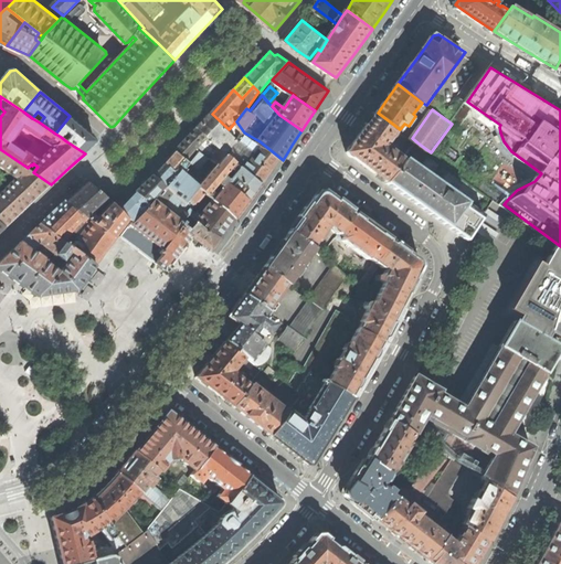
[(350,151),(389,181),(406,158),(385,144),(388,140),(390,141),(400,129),(378,113),(363,132),(350,151)]
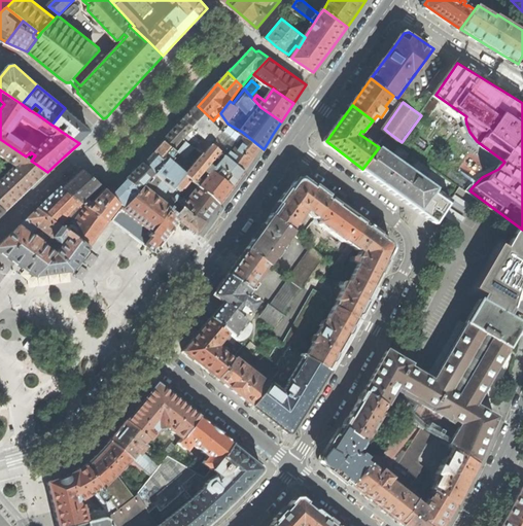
[(192,112),(185,118),(195,127),(193,130),(196,134),(199,131),(209,140),(204,145),(189,134),(185,137),(189,140),(197,146),(205,152),(206,153),(214,144),(223,130),(213,120),(198,106),(192,112)]
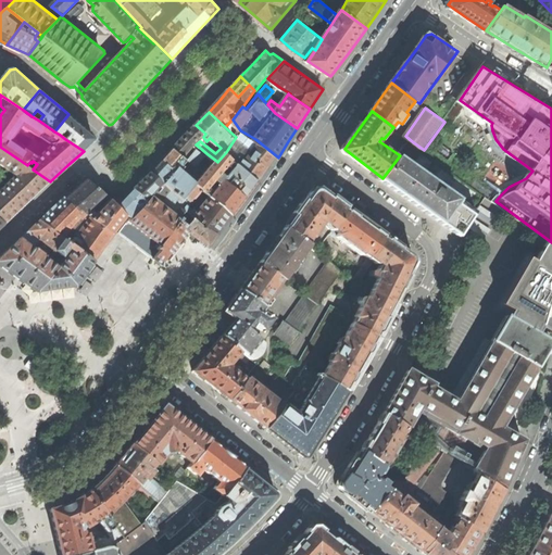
[(84,126),(69,114),(54,131),(60,135),(66,128),(71,133),(65,139),(84,151),(97,139),(97,137),(84,126)]
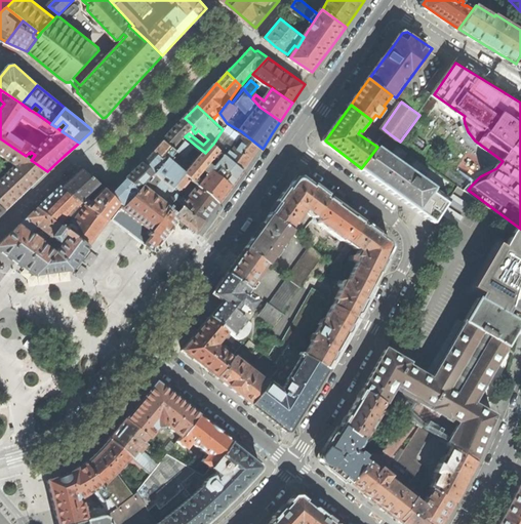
[(175,128),(165,139),(175,148),(185,136),(189,133),(192,129),(194,126),(185,118),(175,128)]
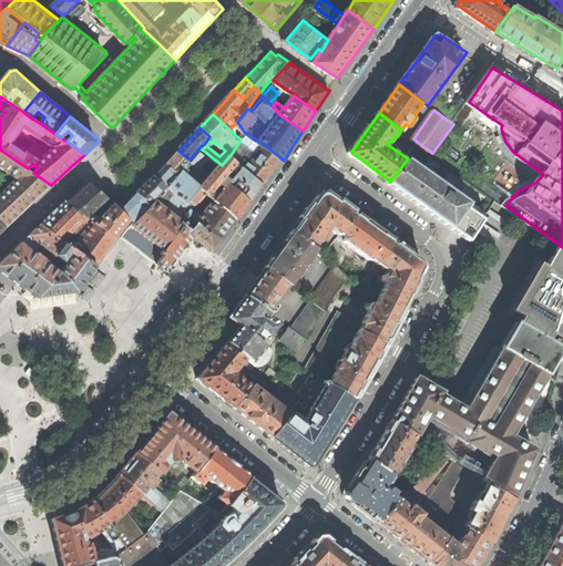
[(274,173),(283,160),(260,142),(245,133),(241,140),(231,155),(265,184),(274,173)]
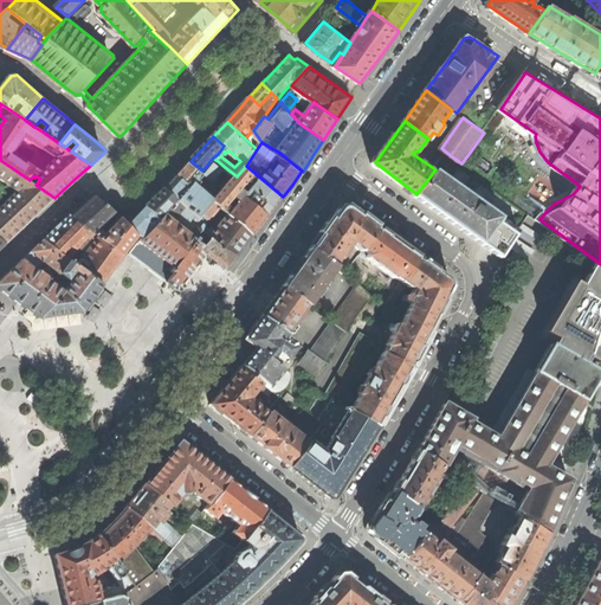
[(446,216),(485,243),(504,218),(484,204),(473,195),(469,193),(450,180),(461,163),(448,154),(435,169),(417,194),(446,216)]
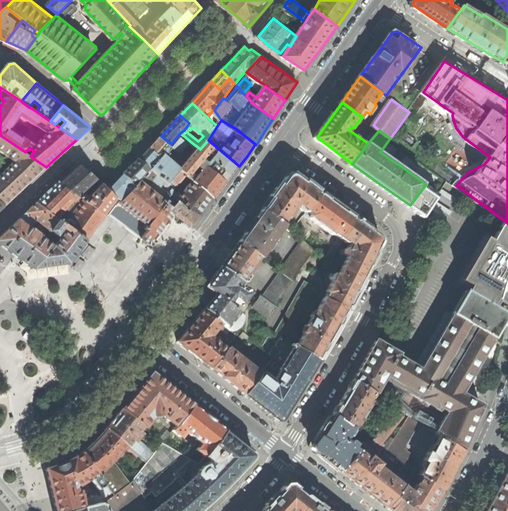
[(0,199),(6,204),(25,186),(46,167),(30,156),(25,152),(0,135),(0,199)]
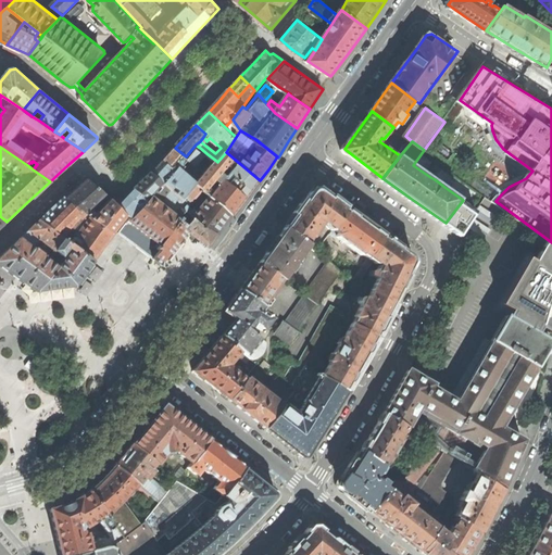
[(170,153),(164,159),(176,171),(165,183),(167,185),(184,198),(198,184),(198,183),(184,171),(187,167),(185,165),(189,160),(186,156),(175,148),(170,153)]
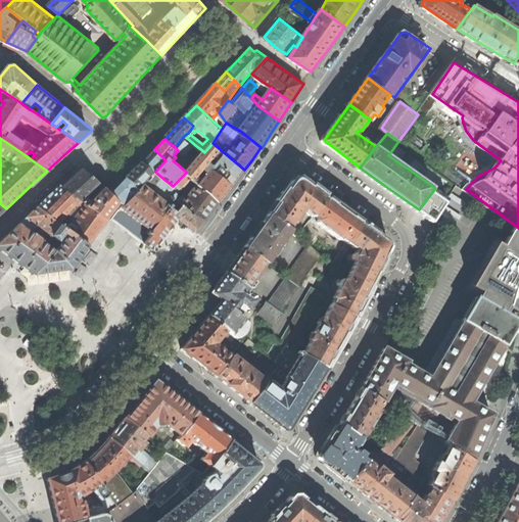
[(195,145),(188,139),(180,149),(188,155),(195,145)]
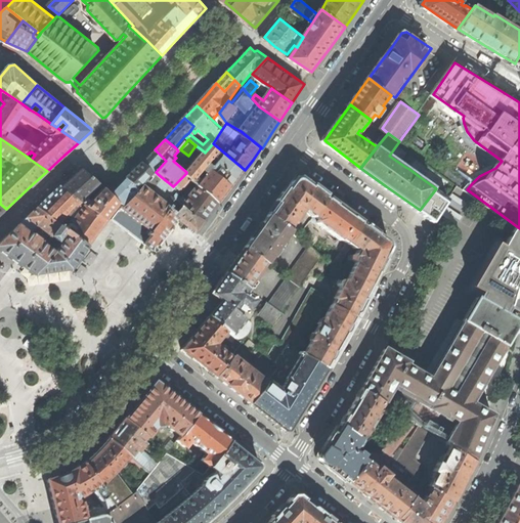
[(229,191),(232,188),(235,183),(239,179),(242,175),(245,170),(213,143),(205,153),(204,151),(186,172),(186,173),(193,178),(200,184),(221,202),(224,199),(226,194),(229,191)]
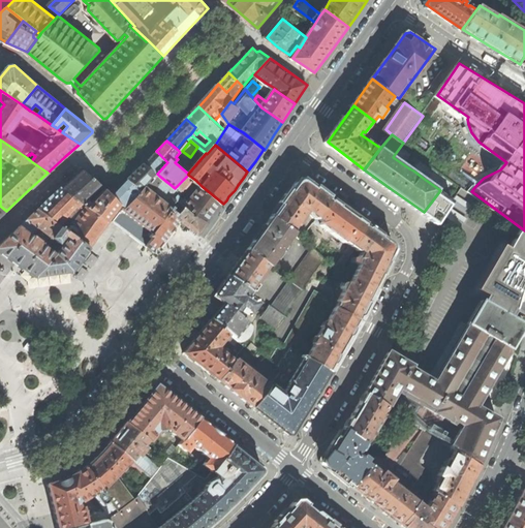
[(151,157),(145,163),(157,174),(167,162),(156,151),(151,157)]
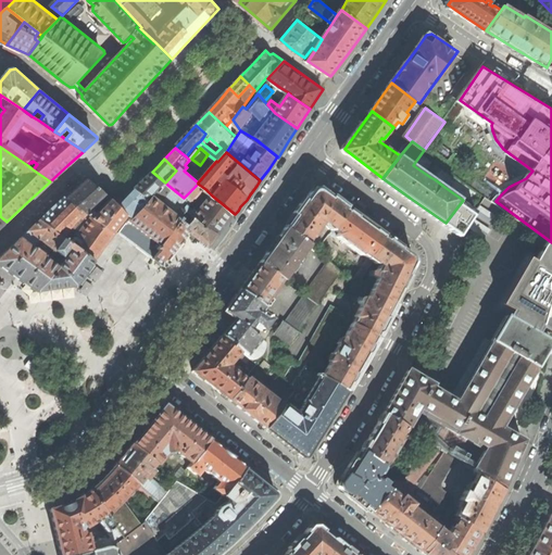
[(143,180),(136,188),(149,200),(159,189),(160,190),(163,186),(165,187),(167,185),(165,183),(152,172),(143,180)]
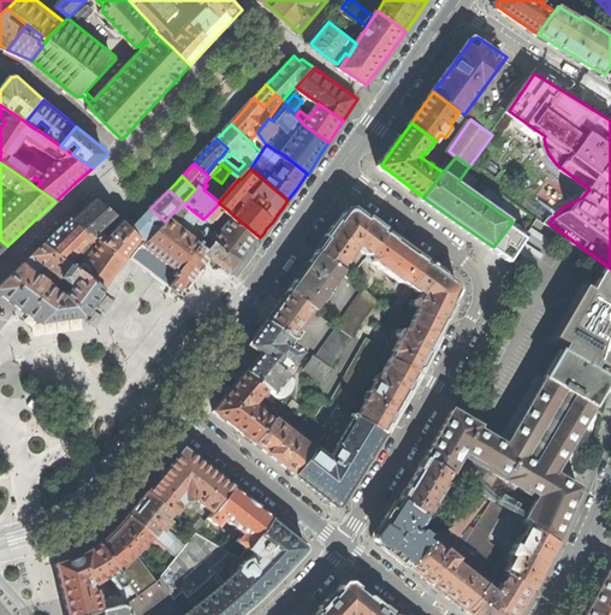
[(87,207),(73,219),(96,236),(120,214),(98,196),(87,207)]
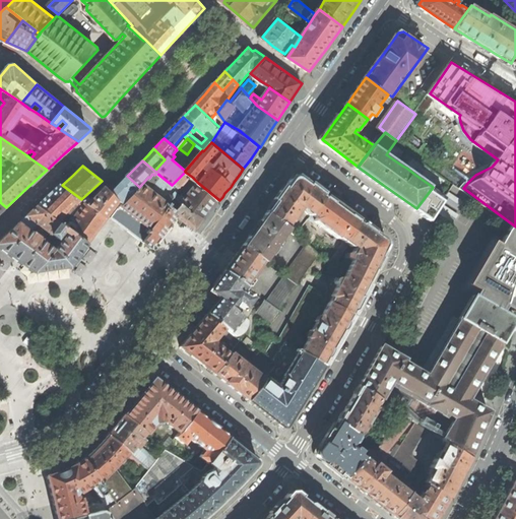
[(212,210),(219,200),(198,183),(187,197),(184,195),(183,196),(178,192),(182,187),(183,187),(192,177),(185,172),(172,185),(168,189),(177,197),(179,199),(183,202),(196,212),(207,217),(212,210)]
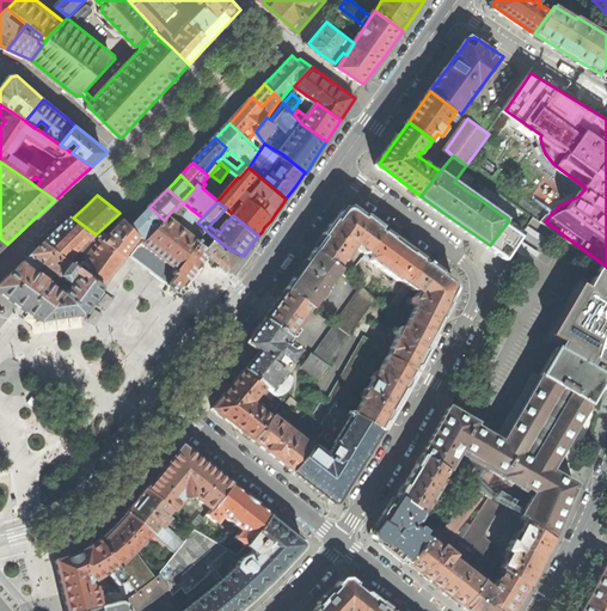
[(169,215),(170,217),(143,244),(135,255),(153,269),(172,283),(179,275),(177,273),(181,268),(179,268),(201,240),(208,232),(197,222),(202,218),(184,203),(182,206),(178,211),(176,209),(169,215)]
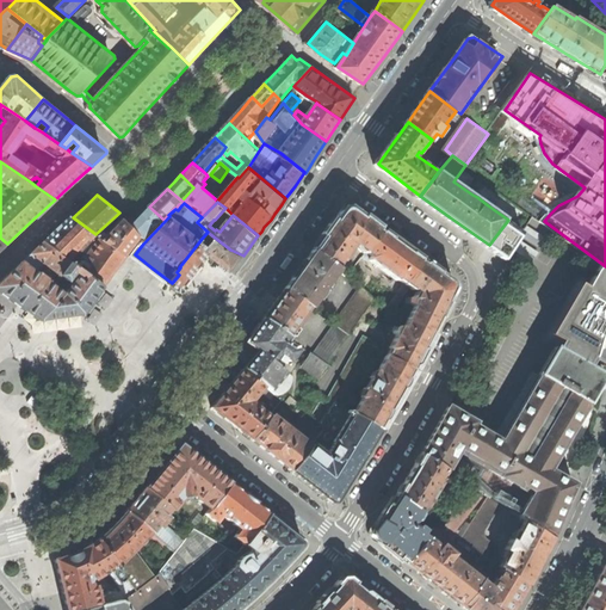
[(332,228),(317,248),(340,265),(345,258),(346,259),(347,259),(357,247),(357,245),(354,244),(358,240),(362,244),(362,245),(369,251),(387,229),(354,205),(351,205),(346,207),(332,228)]
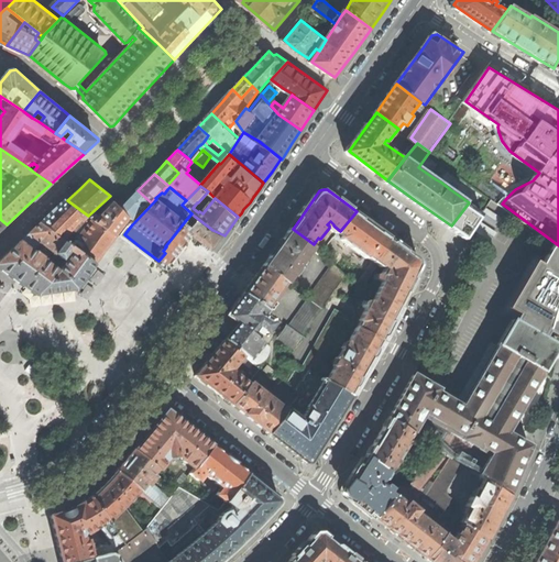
[(151,202),(138,190),(131,198),(125,202),(121,208),(131,219),(134,221),(152,202),(151,202)]
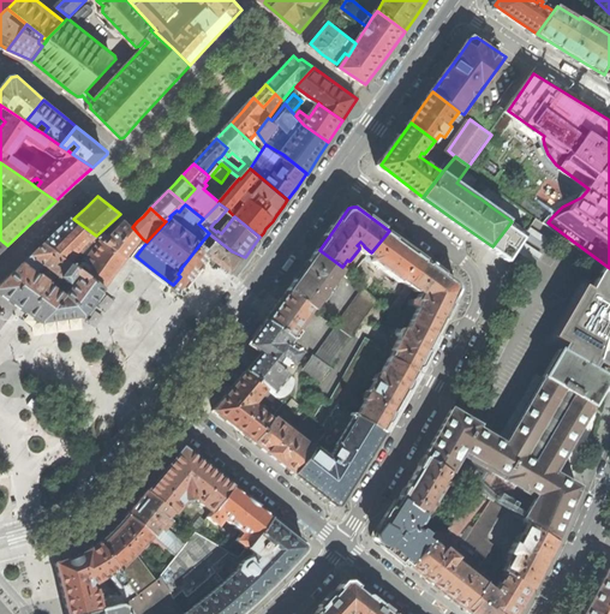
[(61,230),(47,244),(106,287),(117,274),(129,258),(102,239),(88,260),(82,255),(97,236),(96,236),(73,219),(61,230)]
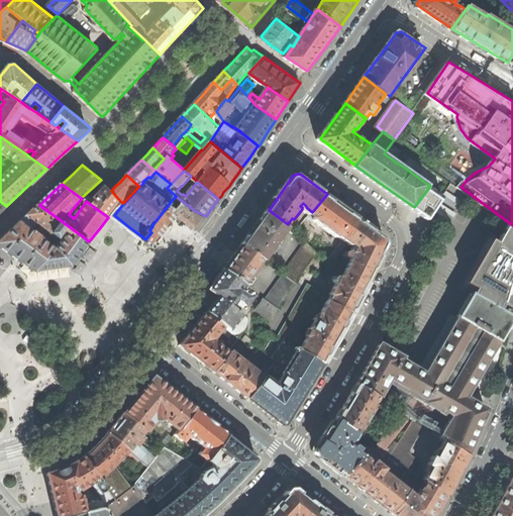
[(108,188),(105,185),(92,198),(88,193),(82,198),(86,201),(108,217),(114,209),(120,201),(111,191),(108,188)]
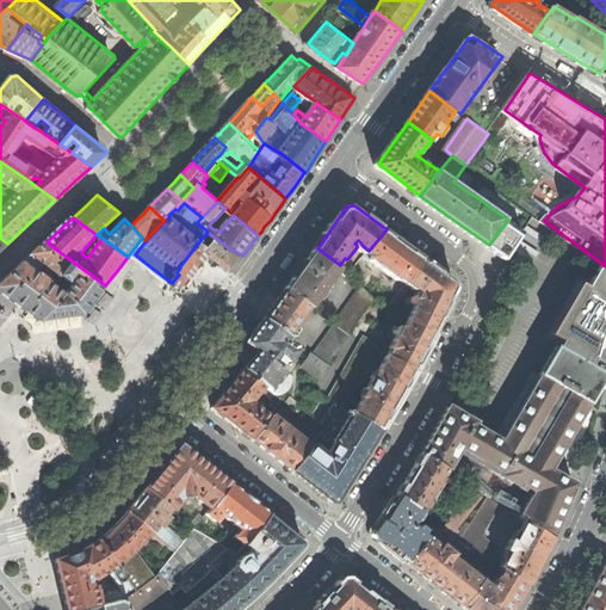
[(404,244),(387,229),(369,251),(373,254),(371,259),(400,279),(401,278),(407,283),(426,259),(404,244)]
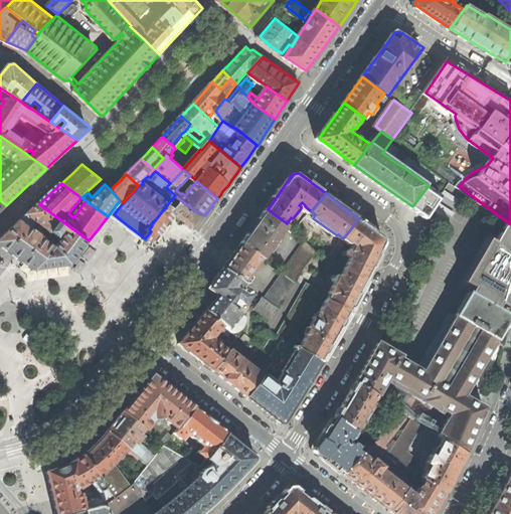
[(175,195),(169,202),(171,204),(177,197),(175,195)]
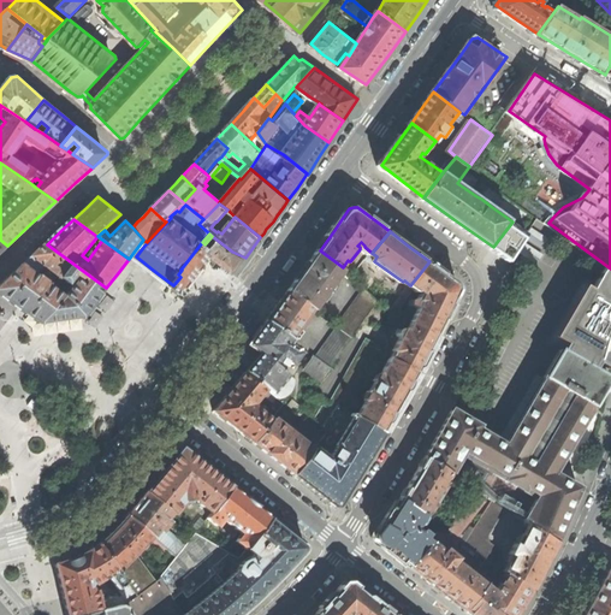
[(235,272),(245,258),(232,252),(217,240),(212,244),(213,247),(211,249),(212,250),(209,253),(213,256),(224,265),(235,272)]
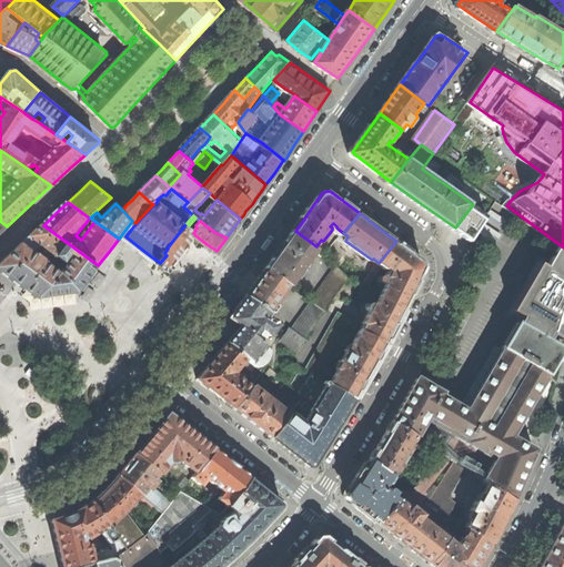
[(183,252),(197,236),(193,233),(195,231),(194,230),(189,225),(187,223),(167,249),(168,249),(164,253),(167,255),(160,263),(170,271),(183,252)]
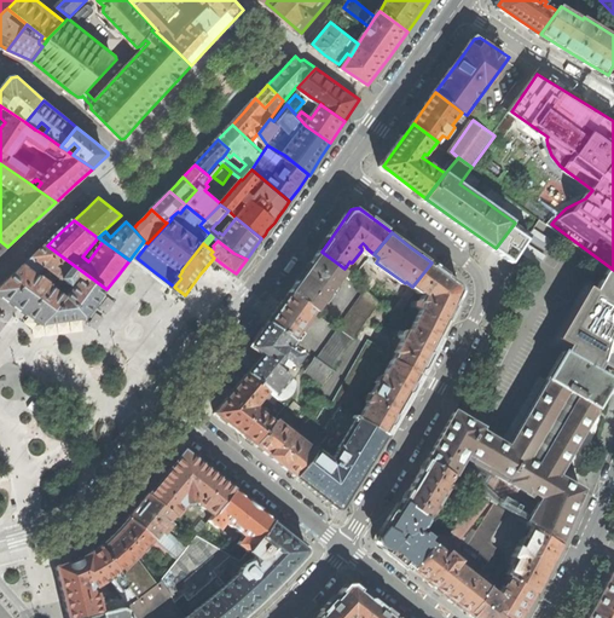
[(47,246),(36,255),(0,289),(0,290),(33,315),(45,324),(46,323),(85,317),(87,317),(106,289),(47,246)]
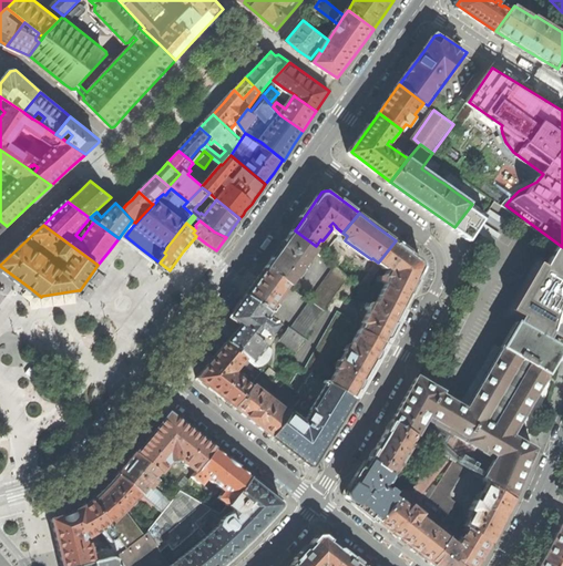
[(282,247),(267,268),(289,284),(290,285),(317,247),(316,246),(295,230),(282,247)]
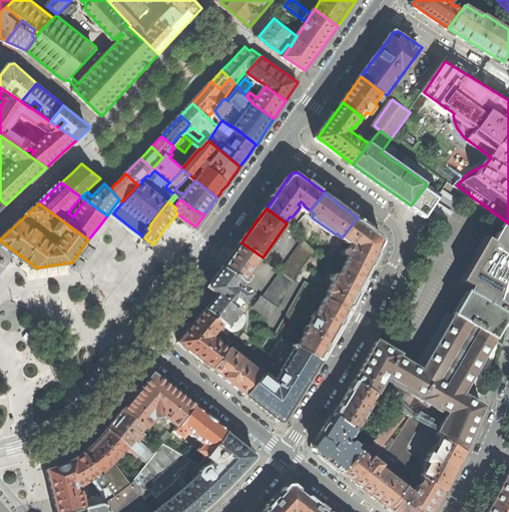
[(387,238),(358,217),(342,237),(349,242),(352,241),(354,243),(351,249),(344,249),(344,253),(348,253),(349,256),(350,257),(351,257),(346,268),(367,279),(377,260),(387,238)]
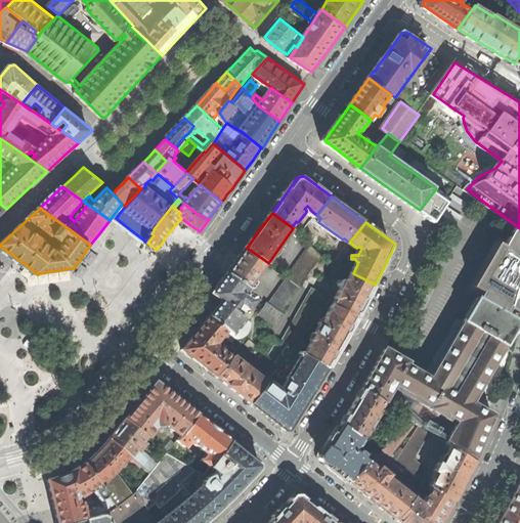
[(483,291),(481,296),(492,303),(491,304),(508,313),(511,308),(517,310),(519,296),(519,228),(518,227),(514,232),(506,246),(502,244),(476,287),(477,288),(483,291)]
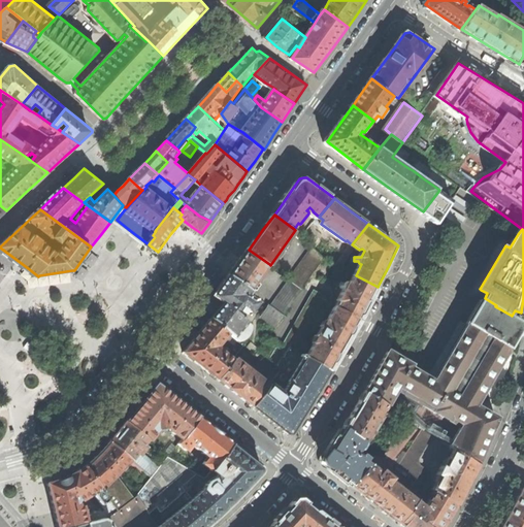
[(316,246),(292,281),(304,289),(328,257),(316,246)]
